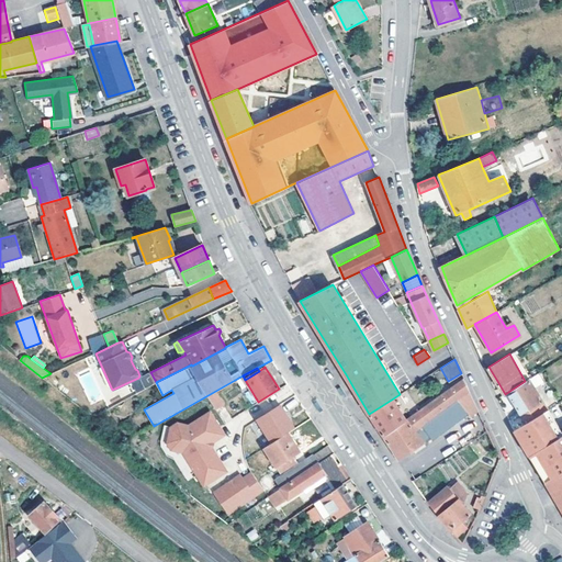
[(470,418),(480,411),(474,400),(463,378),(418,411),(411,415),(407,418),(383,435),(390,446),(400,460),(431,439),(425,430),(460,405),(468,415),(470,418)]
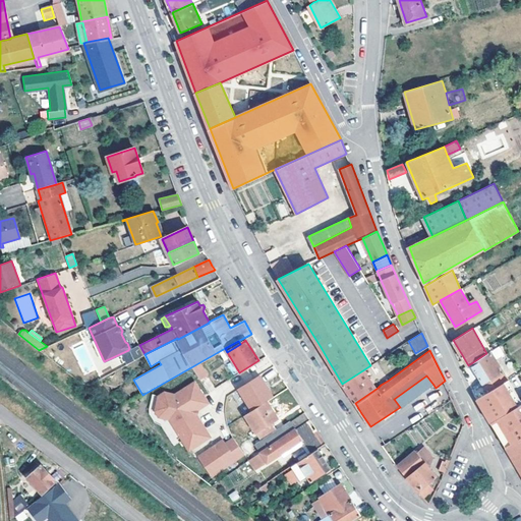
[(483,382),(485,385),(505,372),(490,350),(486,353),(471,363),(478,374),(483,382)]
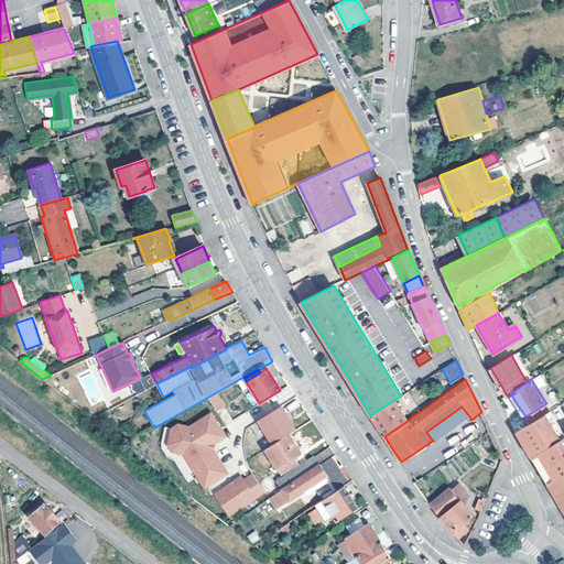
[(377,425),(384,436),(409,420),(394,400),(370,415),(377,425)]
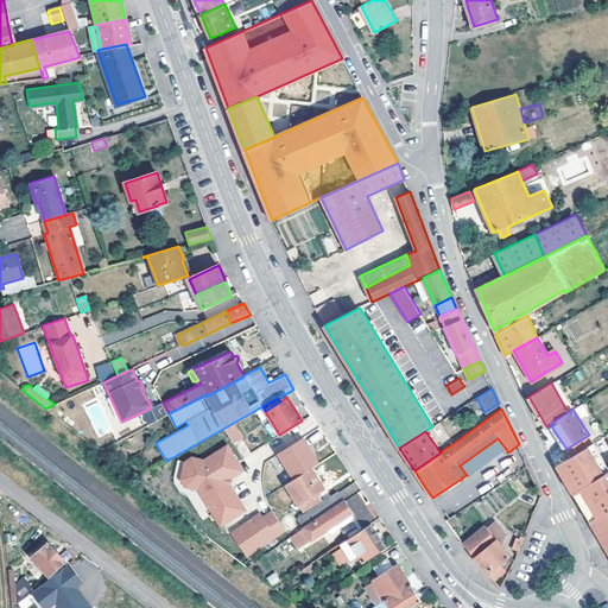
[(302,438),(277,455),(293,480),(310,468),(318,464),(302,438)]
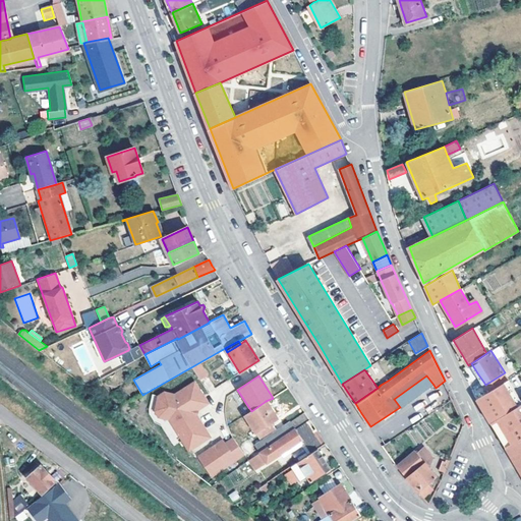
[(381,385),(388,381),(384,375),(378,380),(381,385)]
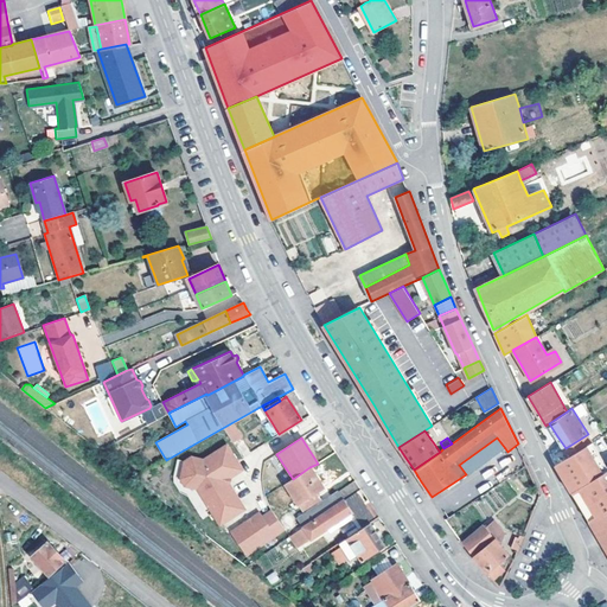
[(459,465),(466,474),(471,471),(472,472),(505,448),(497,438),(459,465)]
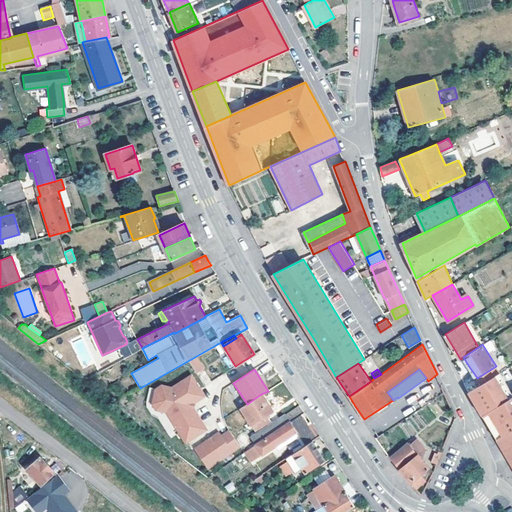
[(498,372),(493,376),(506,396),(511,393),(498,372)]
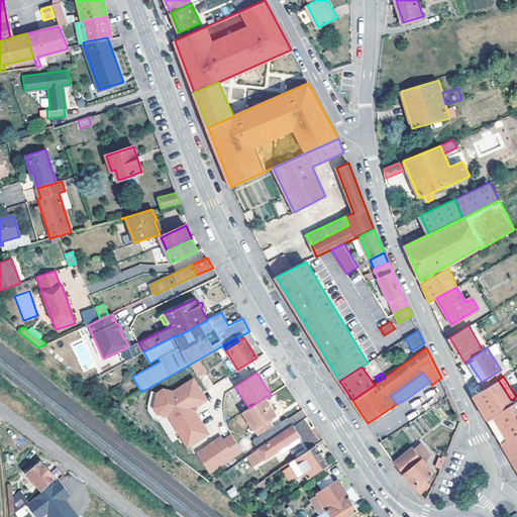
[(120,403),(141,392),(132,377),(112,388),(120,403)]
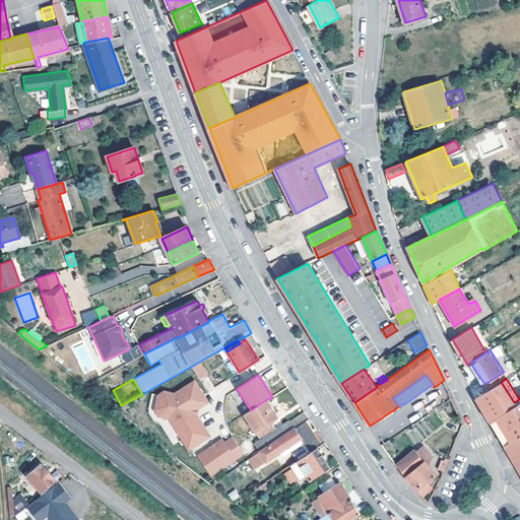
[(482,381),(471,388),(475,397),(488,390),(484,384),(482,381)]
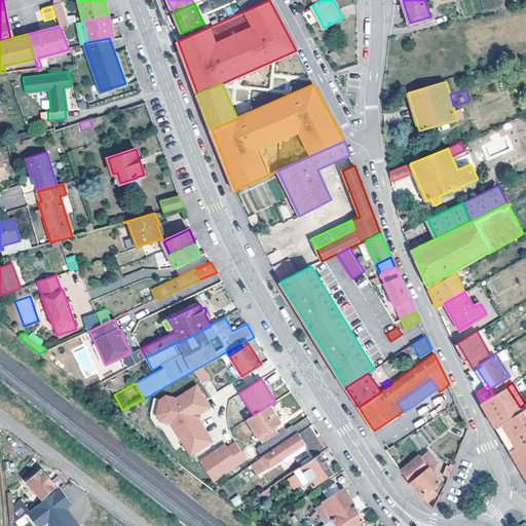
[(171,422),(190,455),(212,441),(203,427),(200,429),(195,421),(193,418),(195,413),(198,411),(209,405),(197,386),(177,399),(166,396),(160,400),(157,414),(160,420),(171,422)]
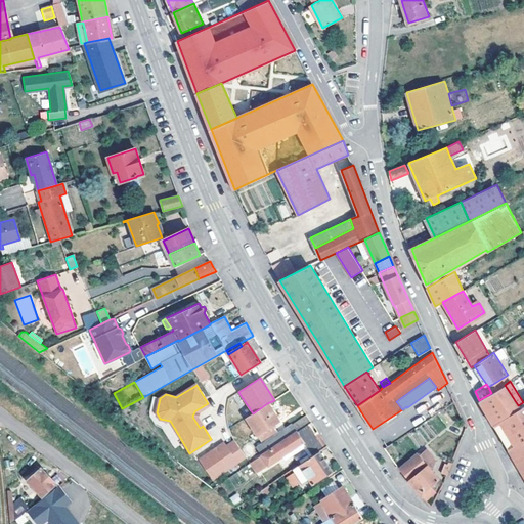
[(491,393),(479,400),(485,411),(493,425),(519,408),(518,405),(505,385),(491,393)]
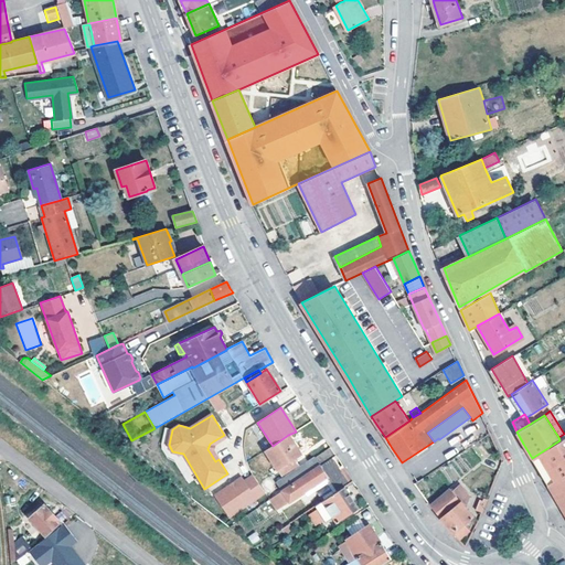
[(213,441),(215,445),(226,438),(224,435),(213,441)]
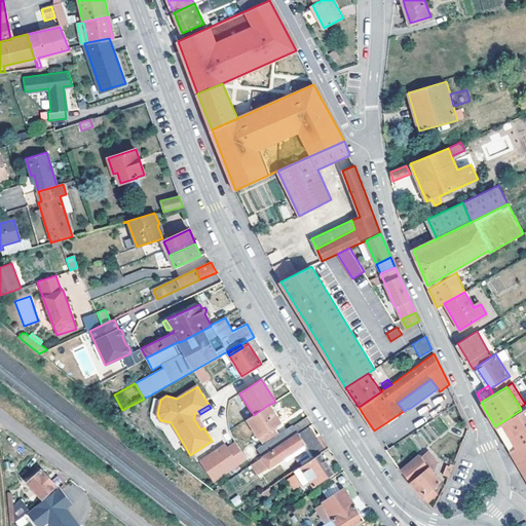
[(279,423),(268,405),(254,415),(247,419),(257,437),(273,426),(279,423)]
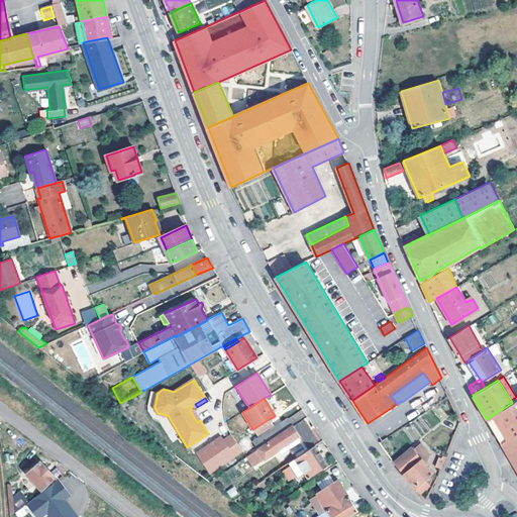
[(516,399),(512,403),(487,419),(500,441),(502,444),(516,435),(516,399)]
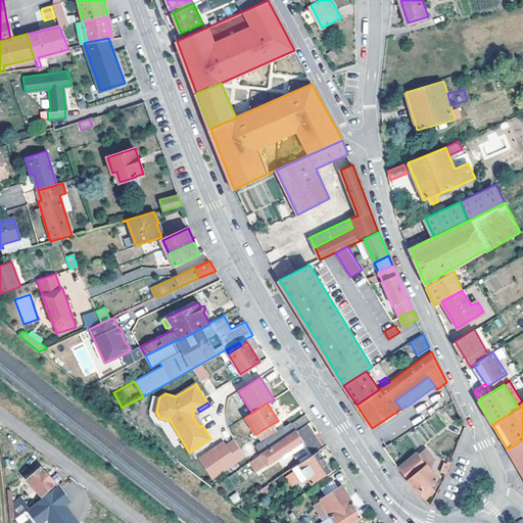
[(260,455),(292,433),(311,421),(305,414),(255,447),(260,455)]
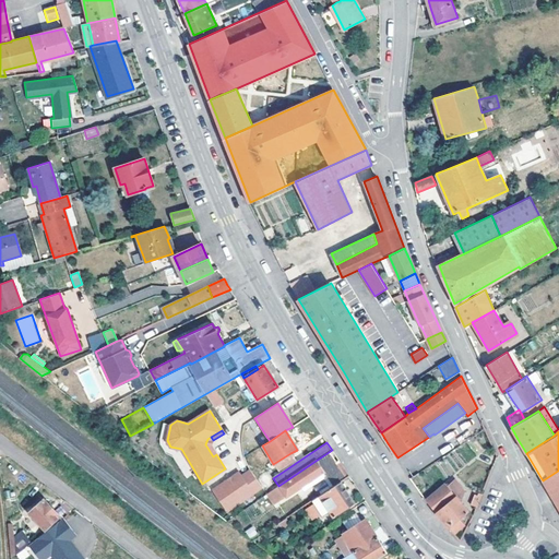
[(333,452),(332,450),(312,463),(319,474),(339,462),(339,461),(335,462),(330,454),(333,452)]
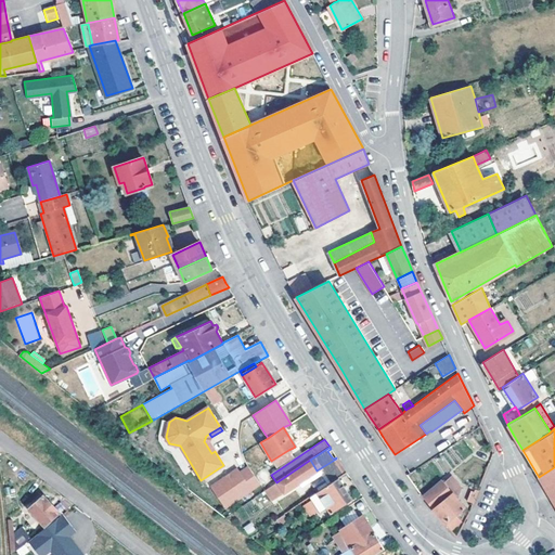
[(275,467),(293,456),(288,450),(271,461),(275,467)]
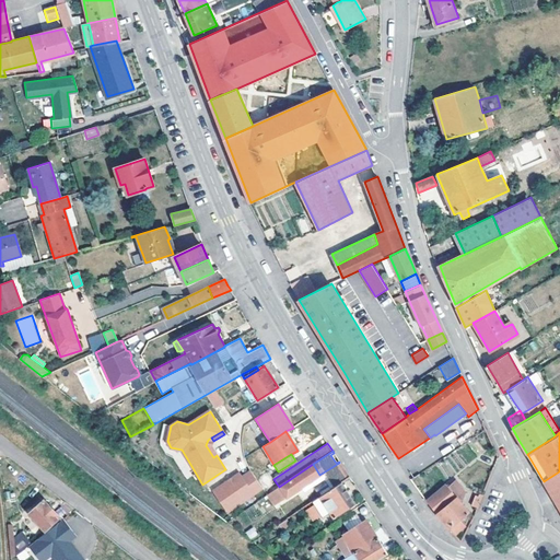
[(286,498),(325,473),(337,465),(340,464),(339,463),(319,475),(313,464),(279,487),(286,498)]
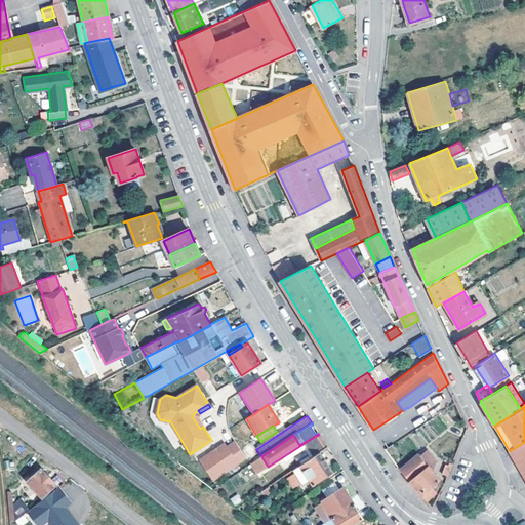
[(305,443),(314,457),(320,453),(325,450),(316,436),(305,443)]
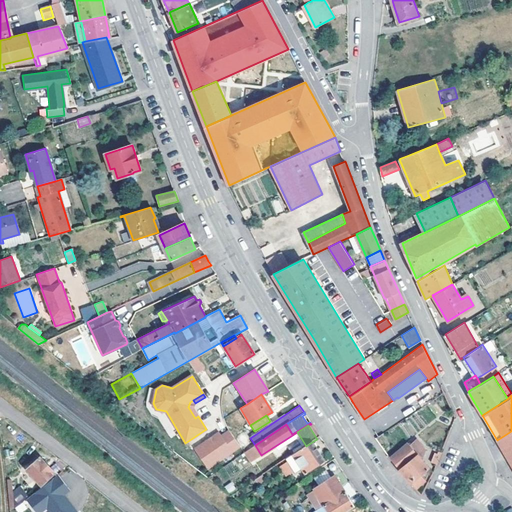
[(208,439),(194,448),(207,468),(240,446),(229,430),(221,435),(220,434),(209,441),(208,439)]
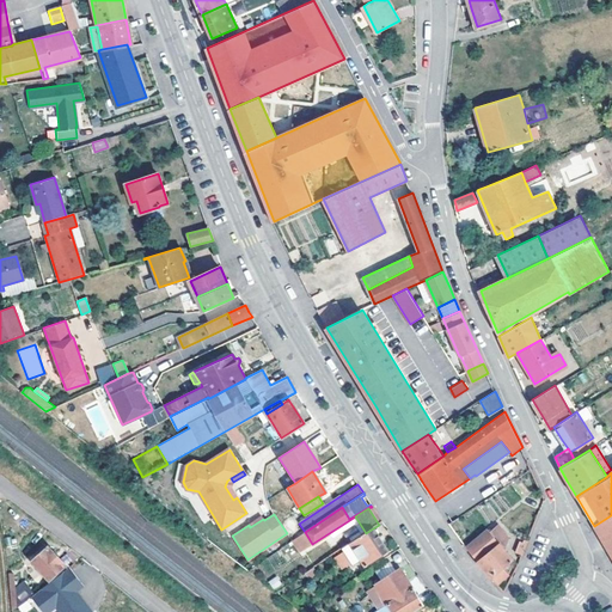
[(611,515),(594,526),(600,537),(604,534),(607,540),(604,543),(609,551),(611,549),(611,515)]
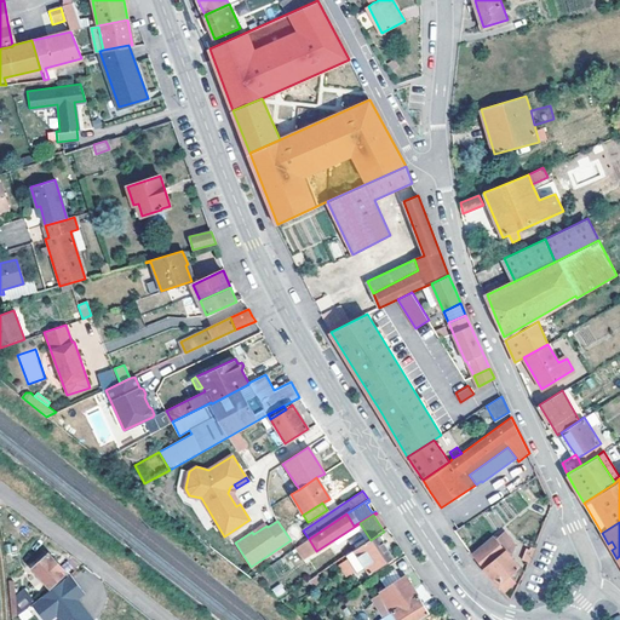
[(265,523),(252,532),(253,534),(267,526),(265,523)]
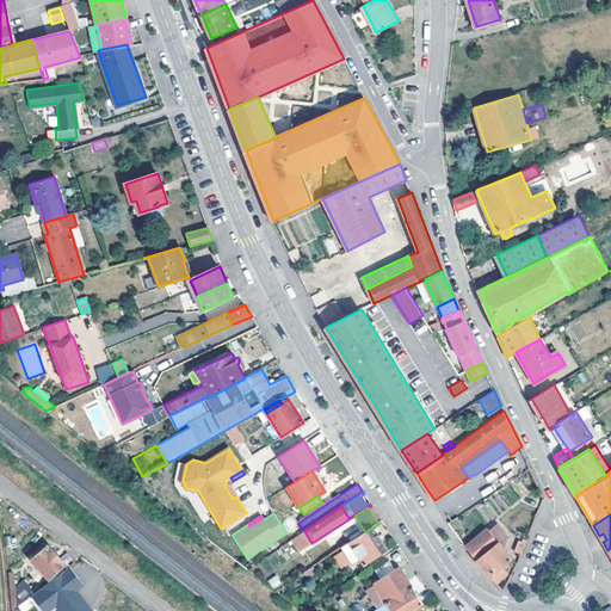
[(497,524),(488,530),(499,543),(501,547),(504,544),(507,537),(497,524)]
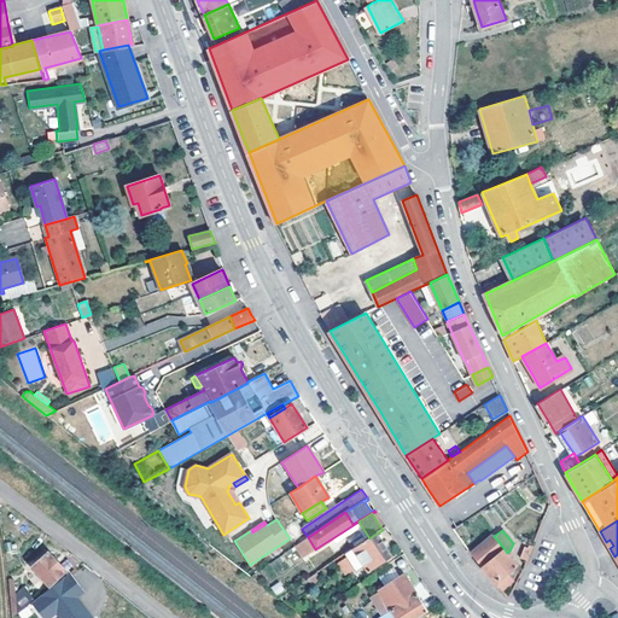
[(392,557),(377,534),(369,538),(353,549),(368,572),(392,557)]
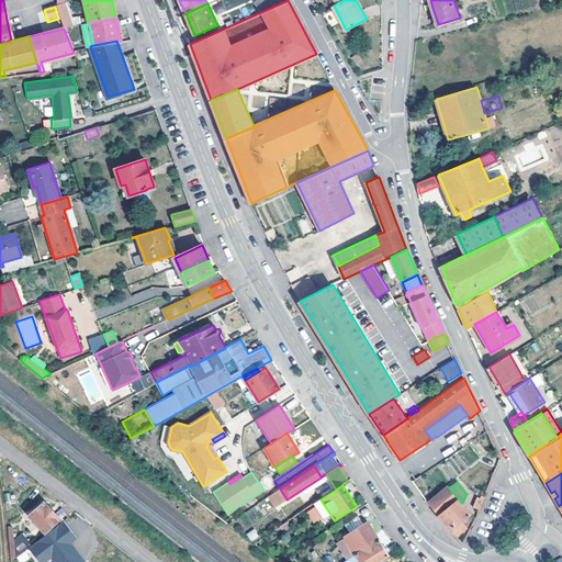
[(439,515),(456,535),(464,527),(460,521),(470,513),(461,503),(459,499),(449,487),(447,485),(427,502),(439,515)]
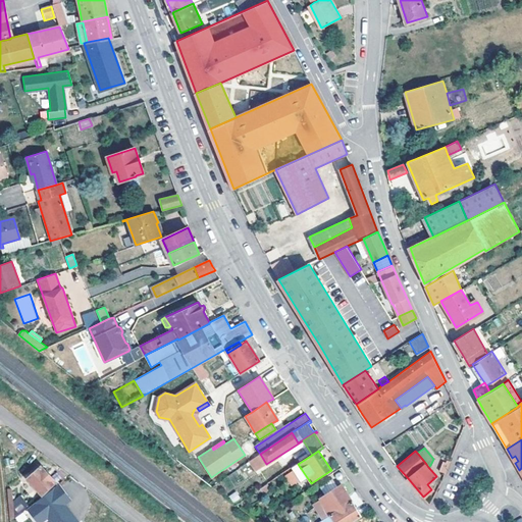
[(56,481),(42,466),(29,478),(42,493),(56,481)]
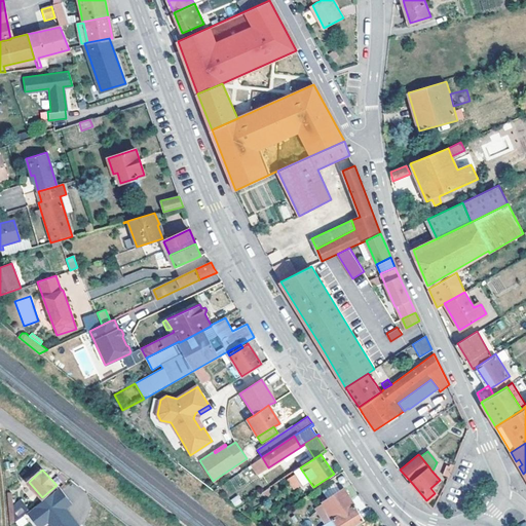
[(320,510),(323,517),(328,514),(350,499),(341,482),(318,495),(325,506),(320,510)]
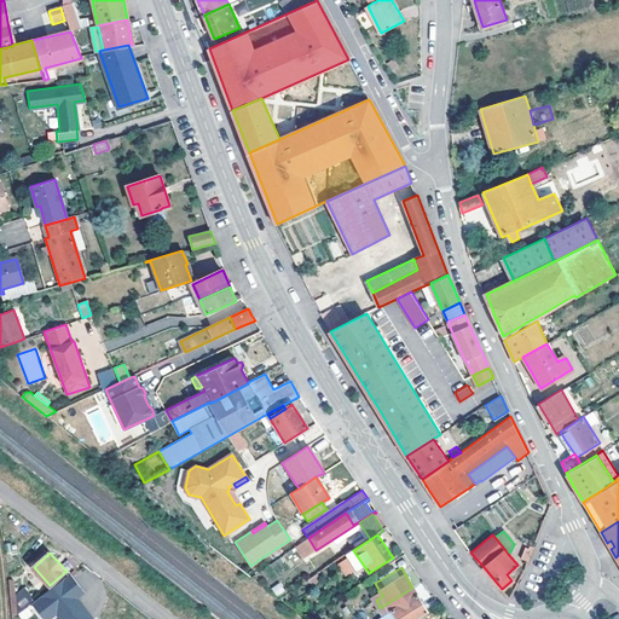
[(71,573),(32,602),(44,618),(48,618),(57,613),(61,618),(93,618),(94,618),(93,618),(90,618),(87,615),(90,613),(77,597),(85,591),(71,573)]
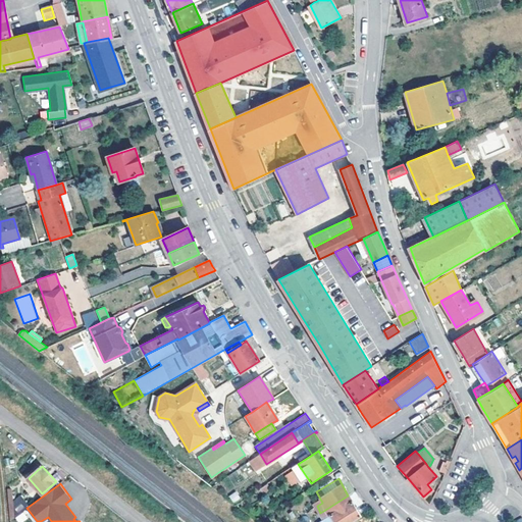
[(269,489),(266,484),(259,489),(262,494),(269,489)]
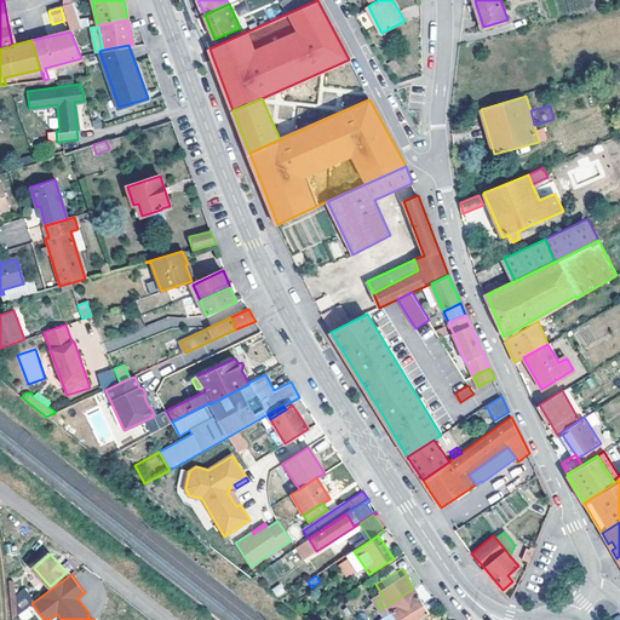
[(15,580),(9,580),(12,618),(32,603),(27,596),(16,603),(15,580)]
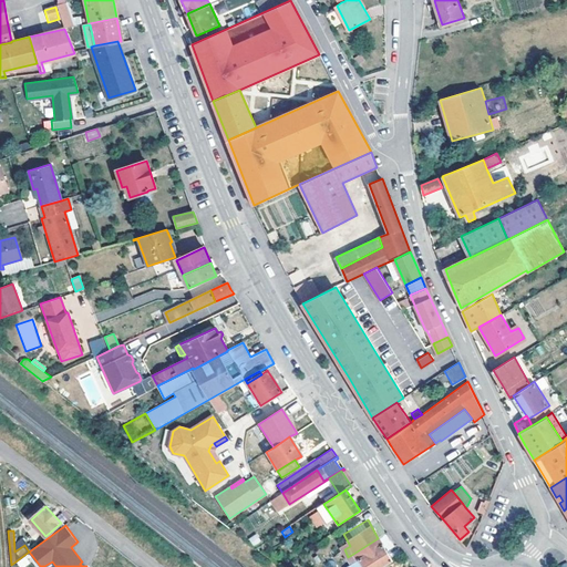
[(253,547),(261,543),(257,534),(248,538),(253,547)]
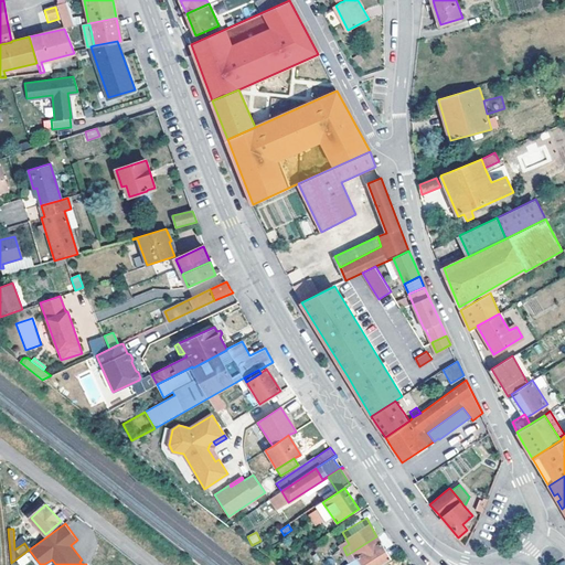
[(347,555),(352,564),(381,564),(391,560),(376,536),(352,552),(347,555)]
